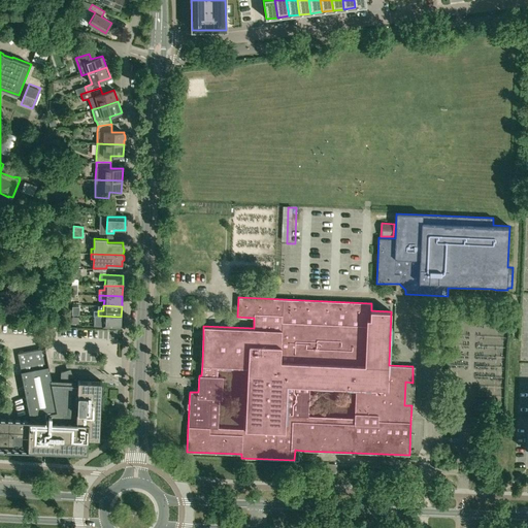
[(121,327),(121,317),(98,316),(98,321),(103,321),(103,327),(121,327)]
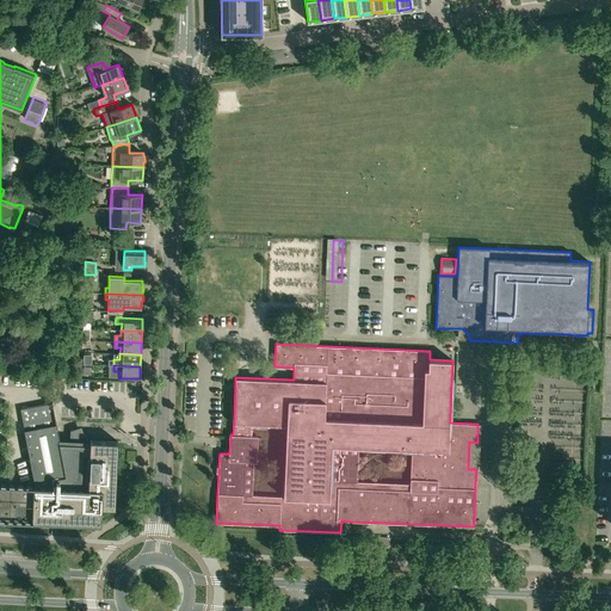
[(0,519),(50,522),(115,524),(115,507),(118,442),(91,440),(90,444),(84,444),(84,442),(79,442),(79,444),(61,443),(53,402),(48,402),(48,403),(45,403),(20,408),(35,482),(35,486),(0,483),(0,519)]
